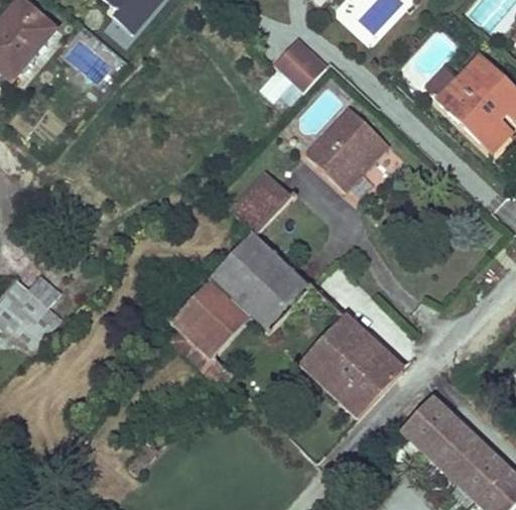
[(54,28),(20,0),(0,24),(0,69),(12,79),(54,28)]
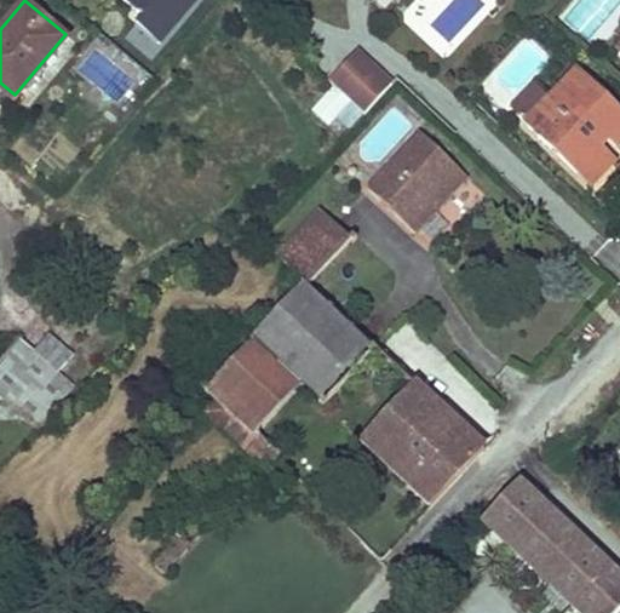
[(132,0),(147,12),(138,22),(161,38),(189,0),(132,0)]
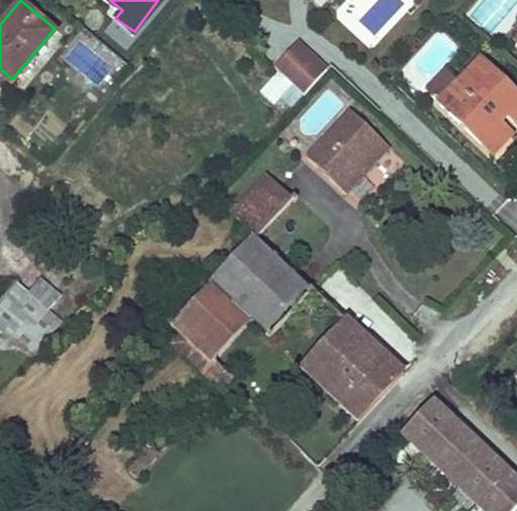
[(322,70),(293,41),(274,64),(301,89),(322,70)]
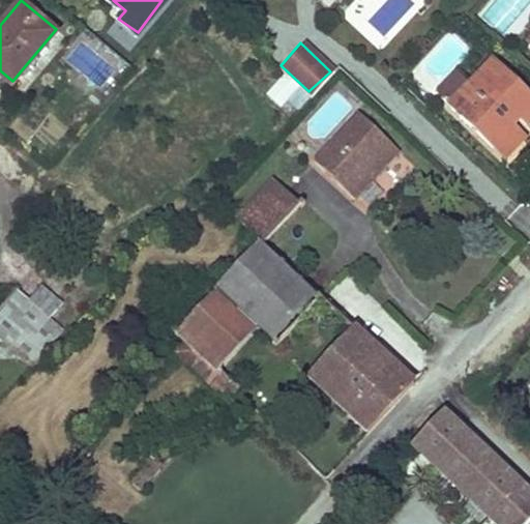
[(468,78),(447,100),(491,143),(510,121),(518,113),(525,119),(529,114),(529,90),(491,54),(468,78)]
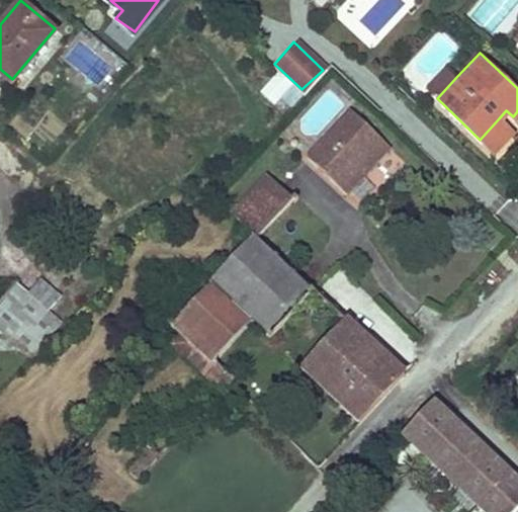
[(457,76),(446,67),(426,87),(437,98),(457,76)]
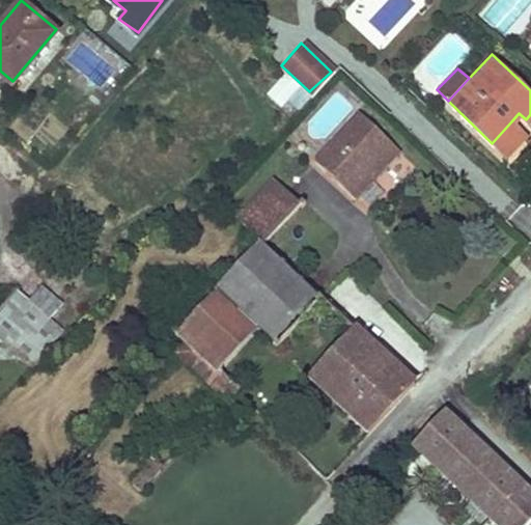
[(354,194),(398,145),(359,110),(314,159),(354,194)]
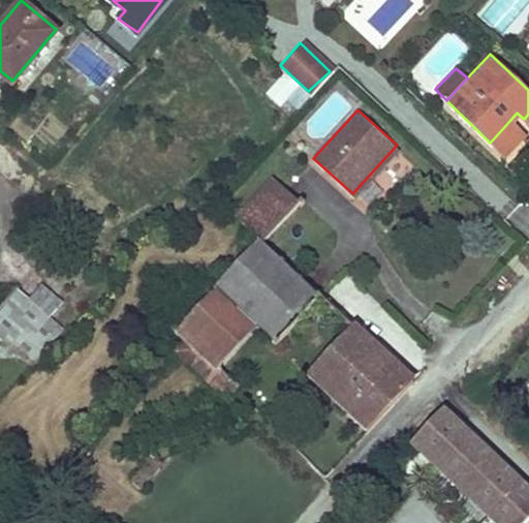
[(509,121),(490,143),(501,152),(521,130),(509,121)]
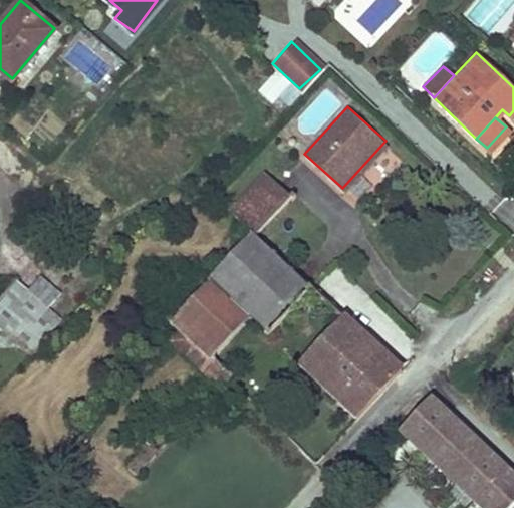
[(261,173),(227,209),(251,234),(284,196),(261,173)]
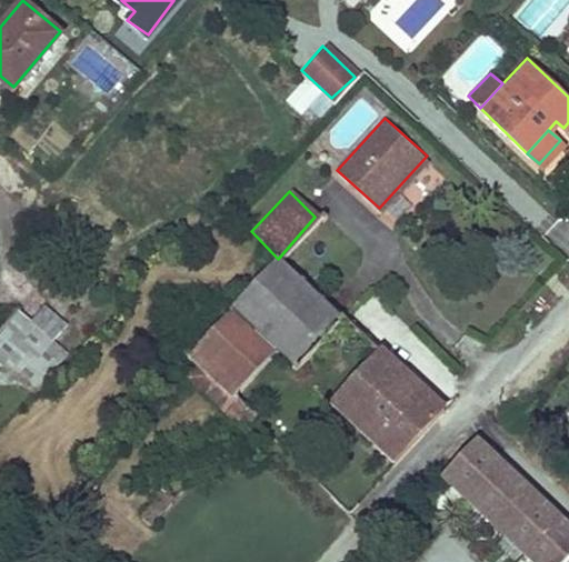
[(339,313),(278,259),(231,305),(291,363),(339,313)]
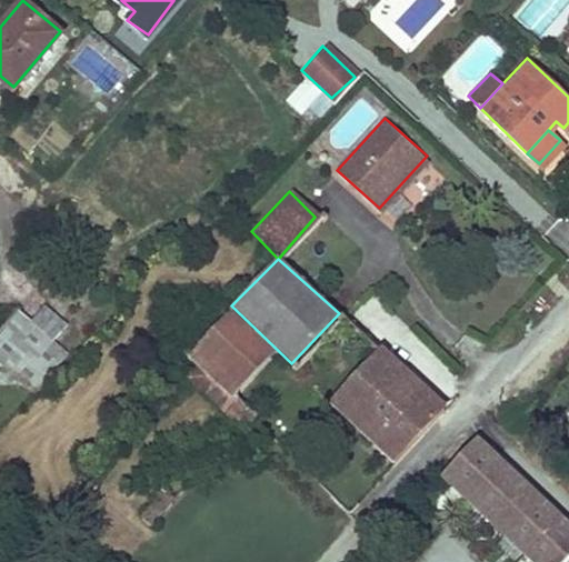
[(36,285),(2,319),(35,348),(56,322),(40,309),(50,299),(36,285)]
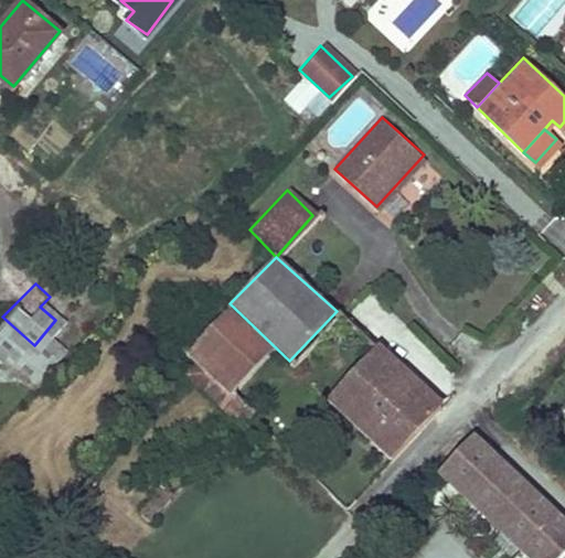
[(64,310),(50,297),(40,307),(55,320),(64,310)]
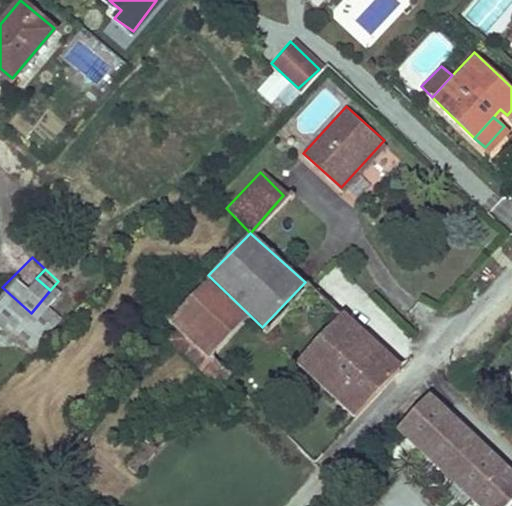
[(262,327),(208,275),(169,318),(178,327),(223,369),(262,327)]
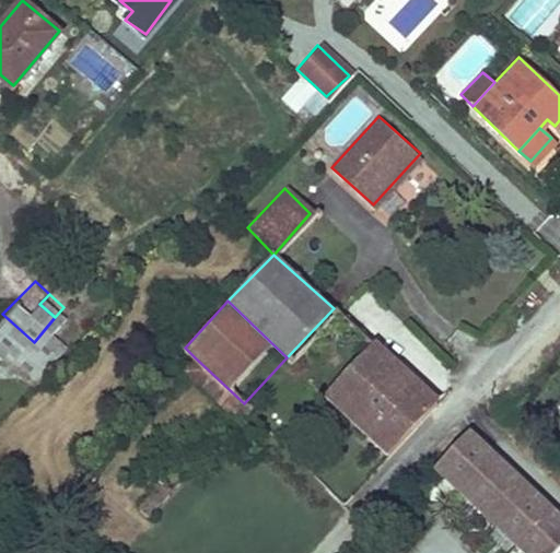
[(34,342),(2,314),(0,316),(0,355),(20,375),(45,352),(34,342)]
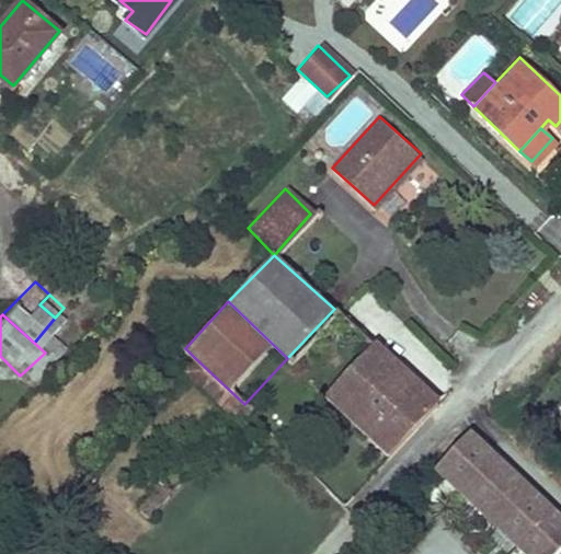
[(436,400),(367,336),(320,388),(389,450),(436,400)]
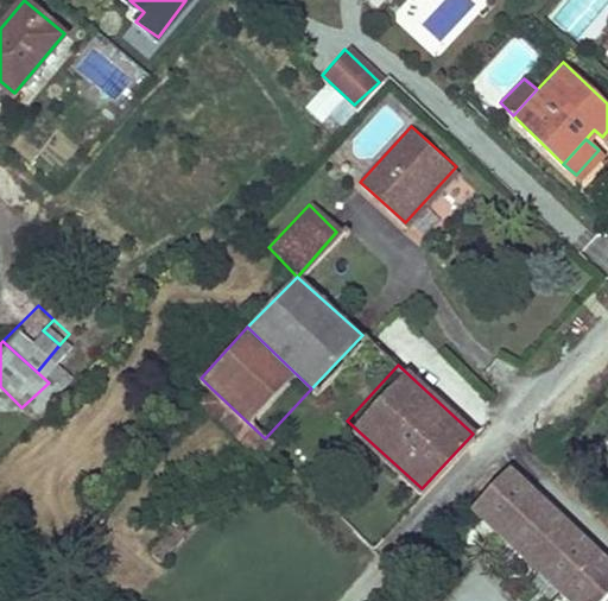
[(265,438),(211,388),(203,399),(209,405),(220,415),(248,443),(260,453),(270,443),(265,438)]
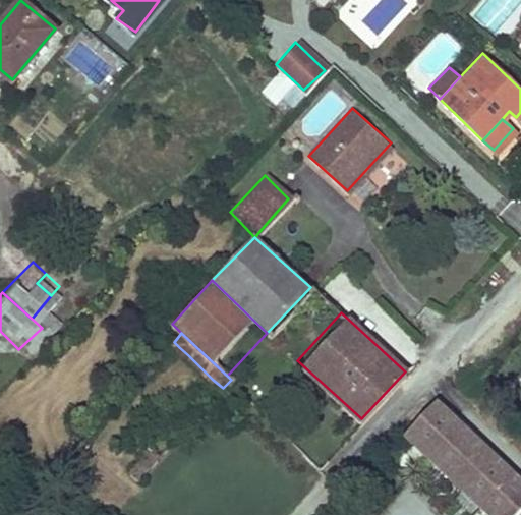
[(520,474),(438,396),(409,427),(497,514),(513,514),(520,507),(520,474)]
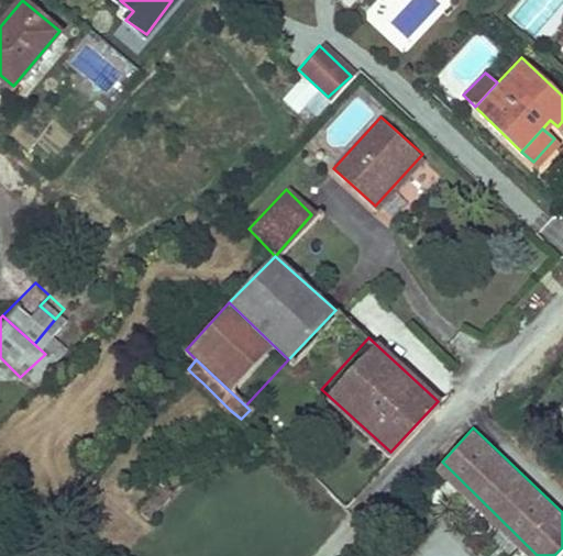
[(148,496),(136,507),(148,516),(191,468),(180,460),(169,474),(164,471),(151,487),(148,496)]
